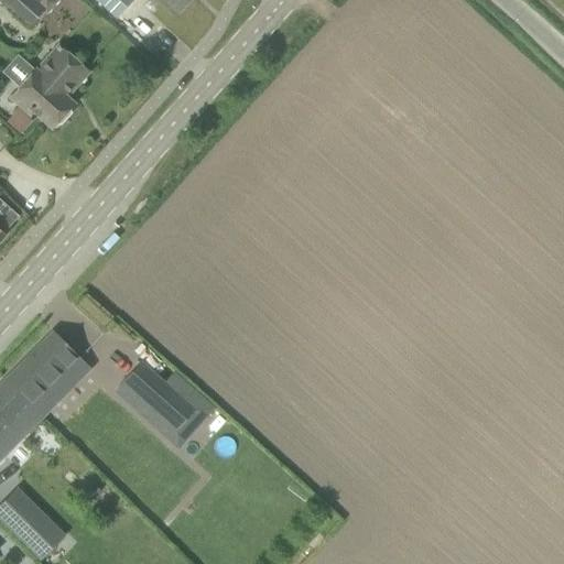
[(20,0),(41,19),(58,0),(20,0)]
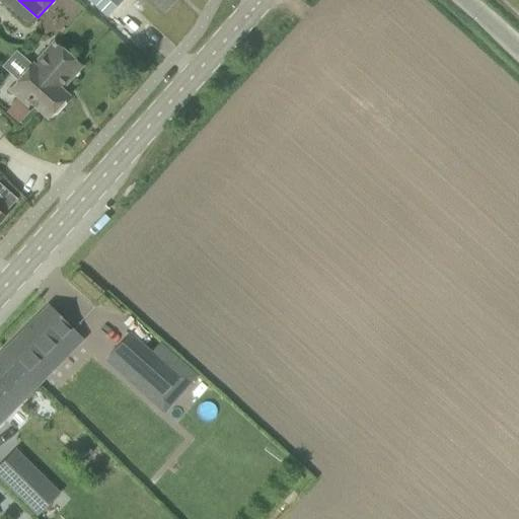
[(85,0),(105,18),(122,0),(85,0)]
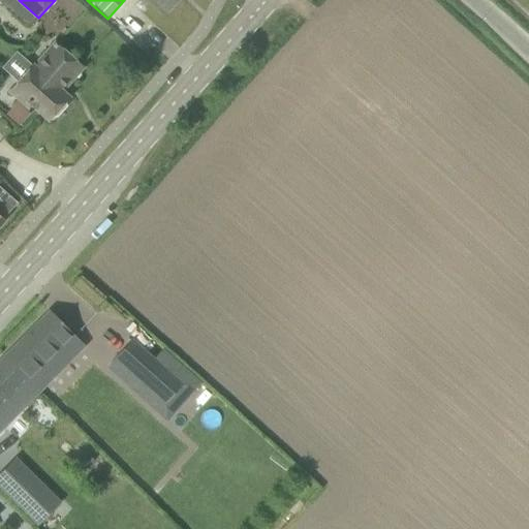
[(153,0),(166,12),(177,0),(153,0)]
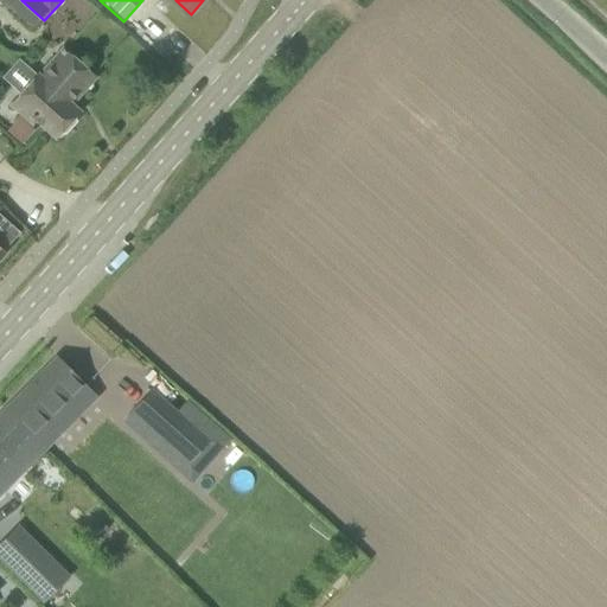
[(32,126),(36,122),(55,139),(78,113),(70,106),(94,80),(63,51),(39,77),(39,76),(11,107),(32,126)]
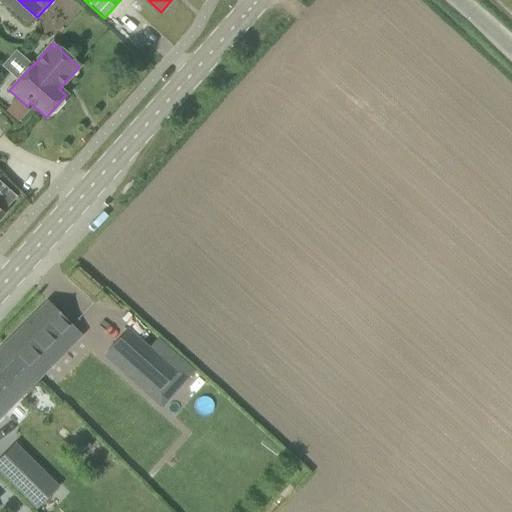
[(0,218),(4,214),(2,212),(16,197),(0,182),(0,218)]
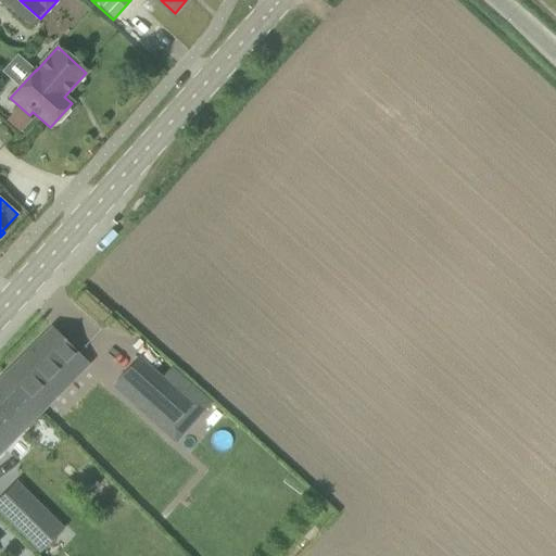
[(52,327),(3,375),(12,382),(41,412),(89,364),(52,327)]
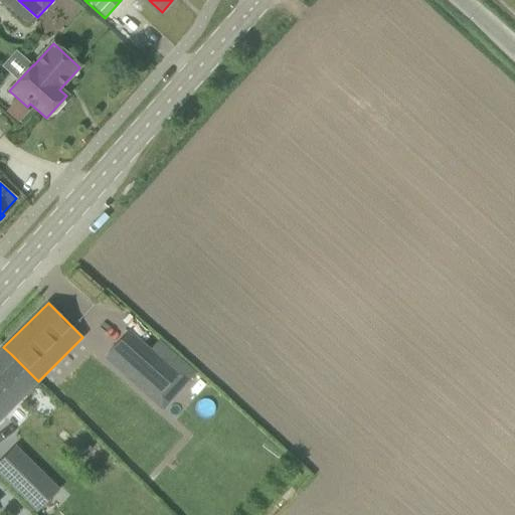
[(153,402),(177,375),(128,331),(112,349),(133,367),(125,376),(153,402)]
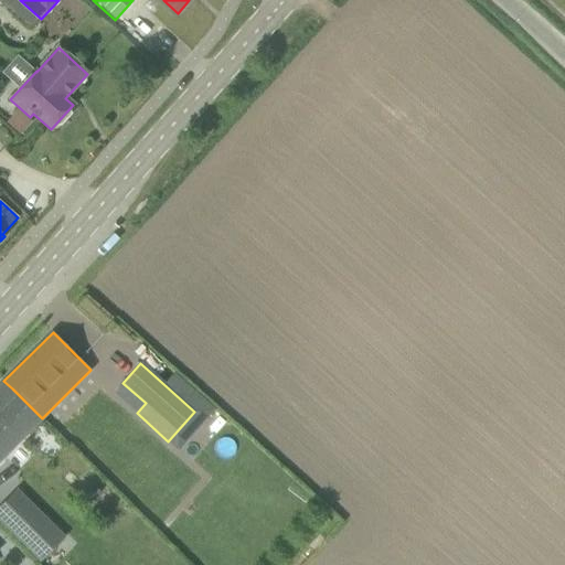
[(42,418),(12,388),(3,381),(0,384),(0,460),(6,455),(2,451),(10,443),(14,447),(42,418)]
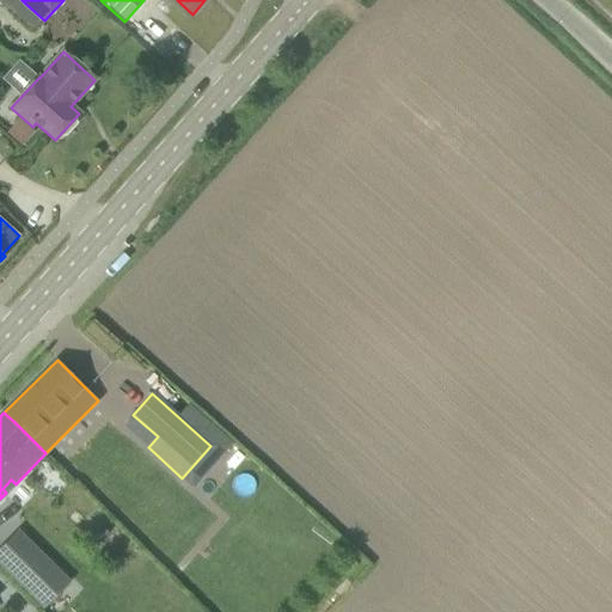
[(0,563),(44,609),(68,585),(16,532),(0,546),(0,563)]
